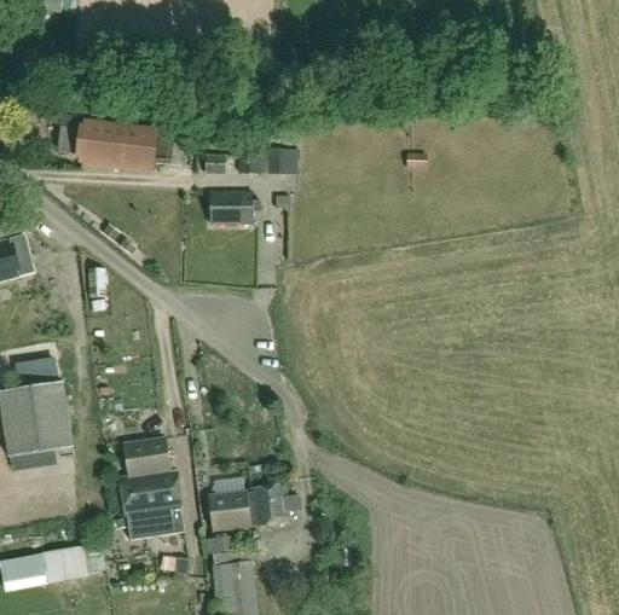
[(0,112),(24,117),(25,109),(3,105),(4,104),(0,103),(0,112)]
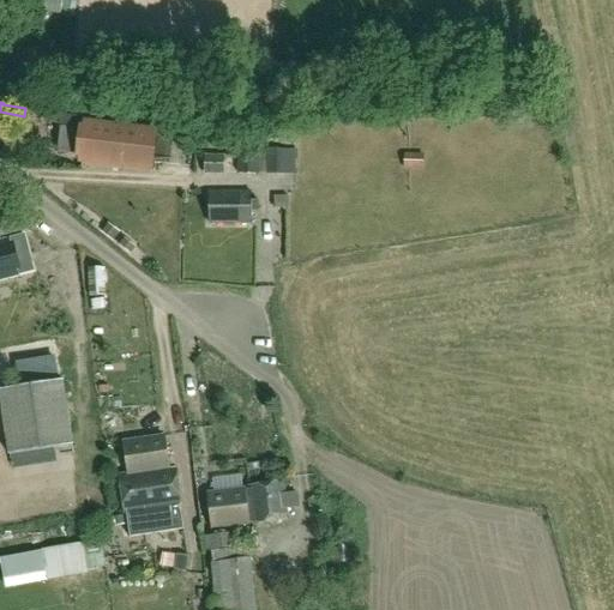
[(149,164),(149,159),(190,164),(193,133),(152,130),(85,121),(82,157),(149,164)]
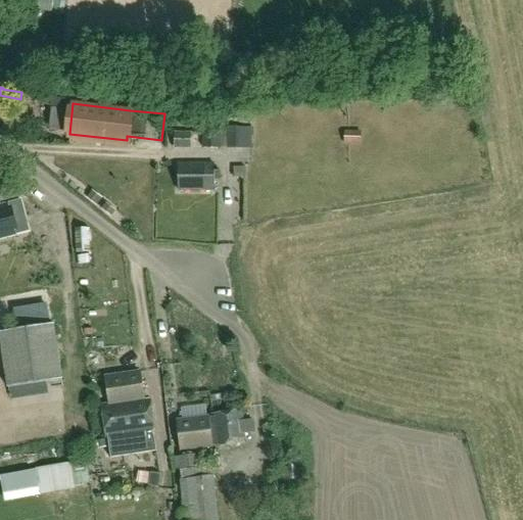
[(8,113),(1,128),(13,135),(21,121),(8,113)]
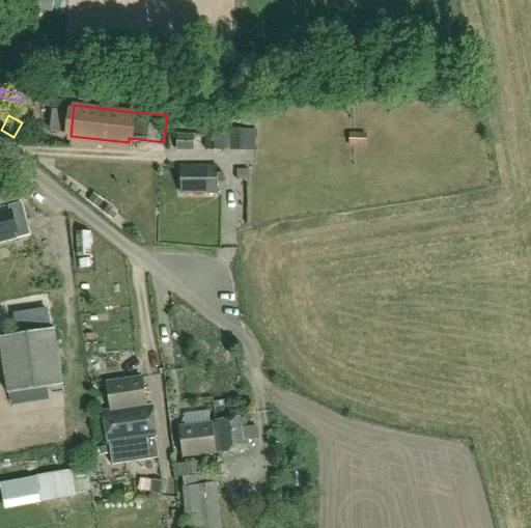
[(341,132),(360,131),(359,118),(341,119),(341,132)]
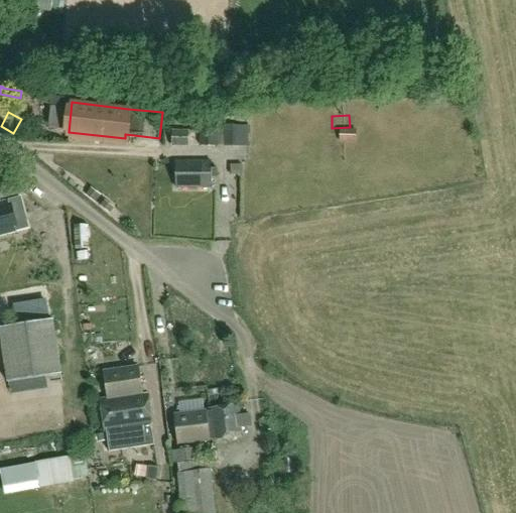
[(250,143),(250,122),(225,122),(225,144),(250,143)]
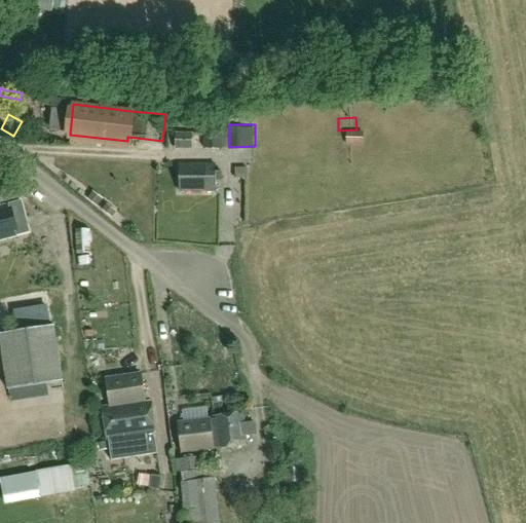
[(223,147),(223,128),(202,129),(203,148),(223,147)]
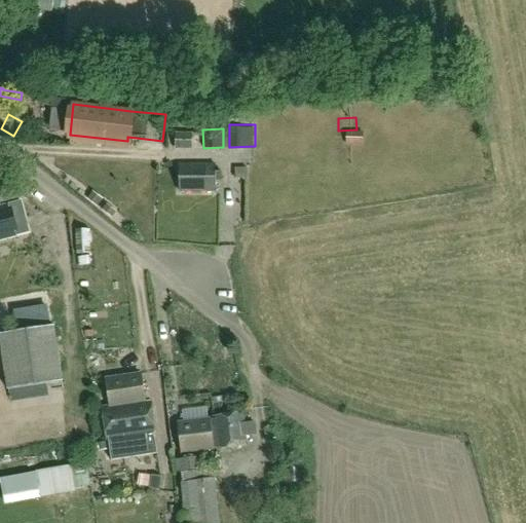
[(175,131),(174,147),(192,148),(193,131),(175,131)]
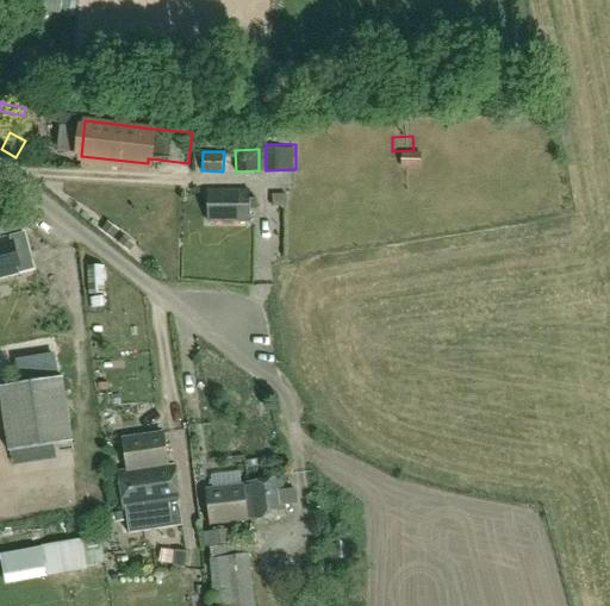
[(209,219),(248,219),(248,188),(209,188),(209,219)]
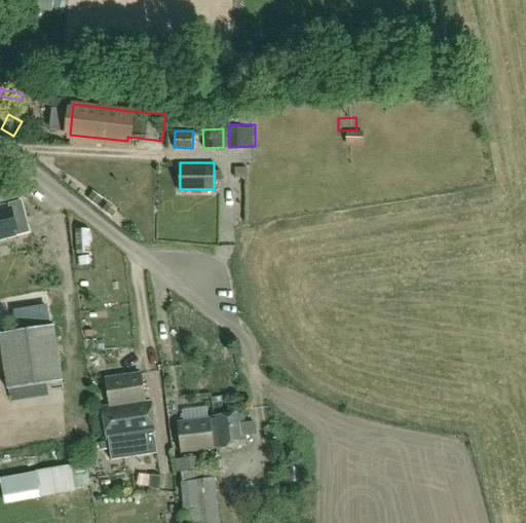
[(0,236),(16,233),(28,230),(25,218),(21,199),(0,204),(0,236)]
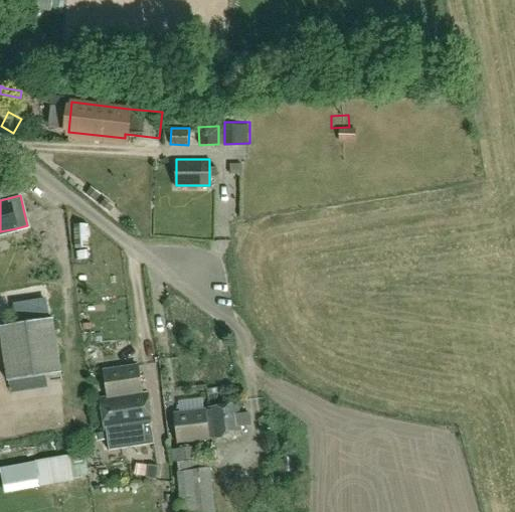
[(73,223),(74,246),(89,246),(88,223),(73,223)]
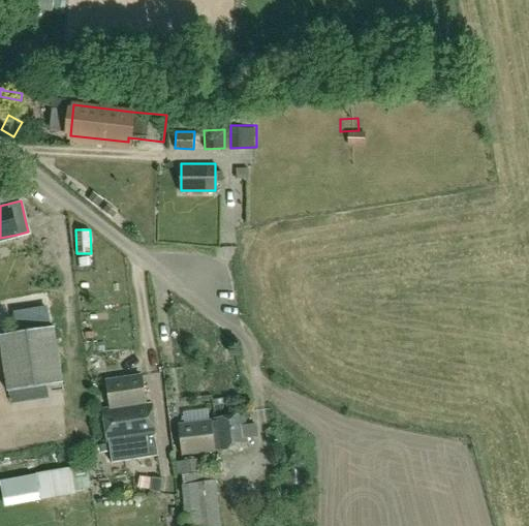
[(0,333),(0,347),(6,389),(63,379),(55,325),(0,333)]
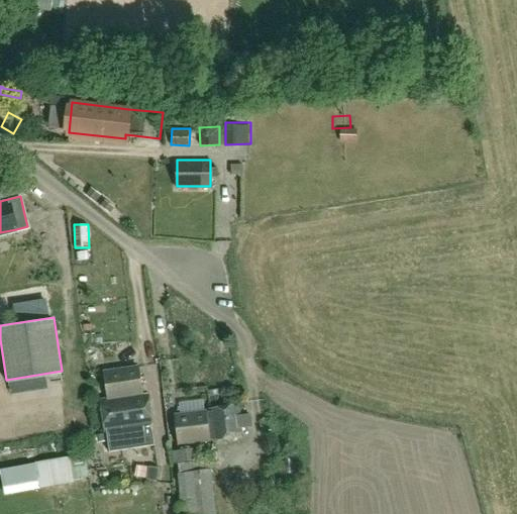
[(137,366),(104,371),(108,398),(100,399),(105,431),(106,431),(109,451),(154,444),(151,424),(152,424),(147,392),(141,392),(137,366)]
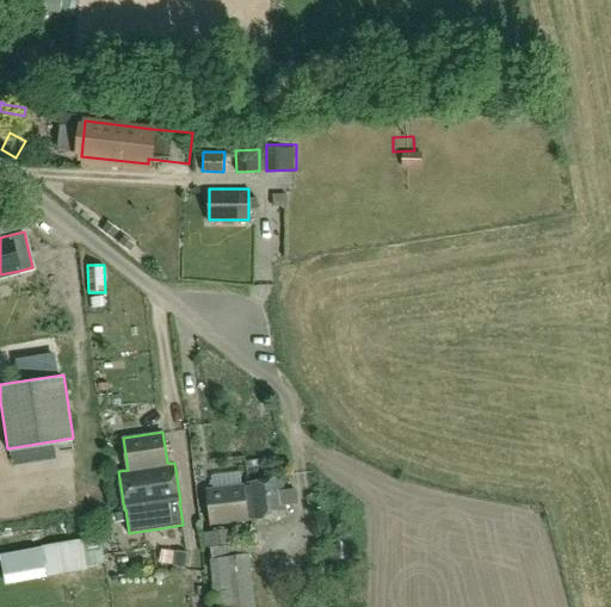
[(252,520),(287,515),(284,503),(296,502),(295,488),(283,489),(282,477),(247,482),(247,484),(242,485),(242,484),(211,489),(215,522),(252,519),(252,520)]
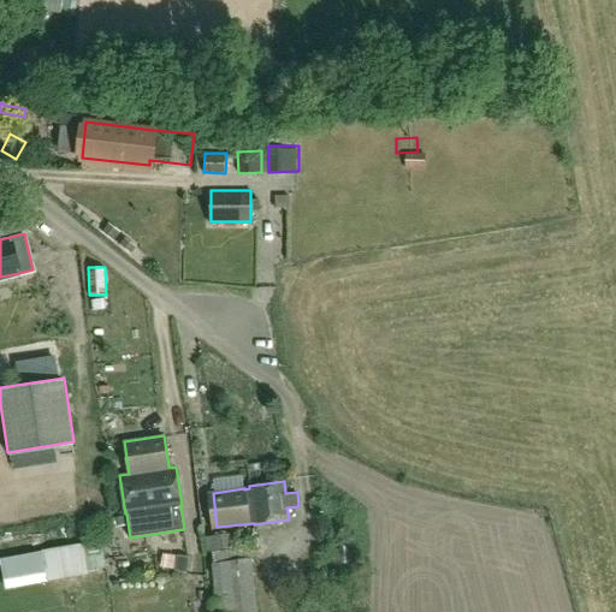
[(256,611),(250,544),(240,545),(237,530),(203,534),(206,550),(208,550),(214,611),(256,611)]
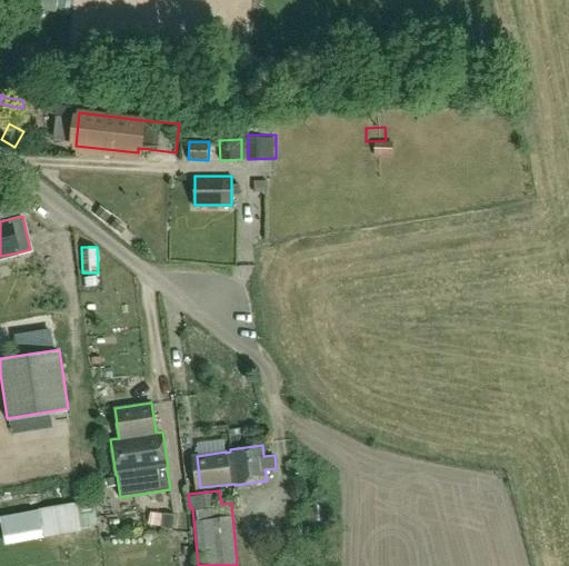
[(92,498),(77,500),(80,526),(97,523),(92,498)]
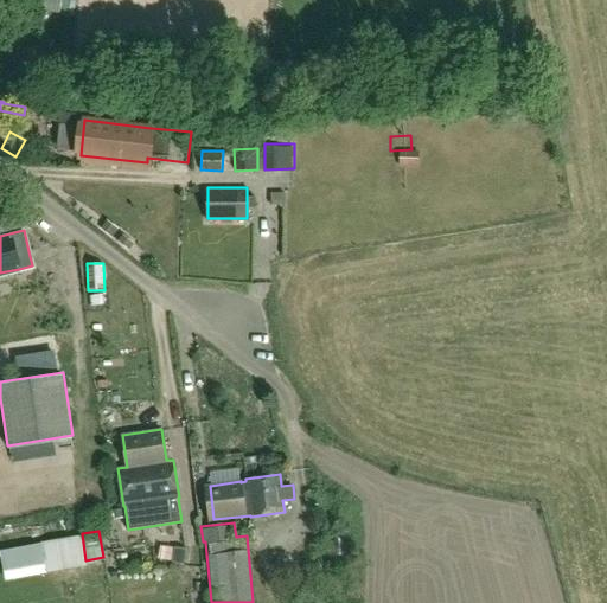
[(44,553),(46,569),(87,562),(85,560),(82,533),(81,533),(42,540),(44,553)]
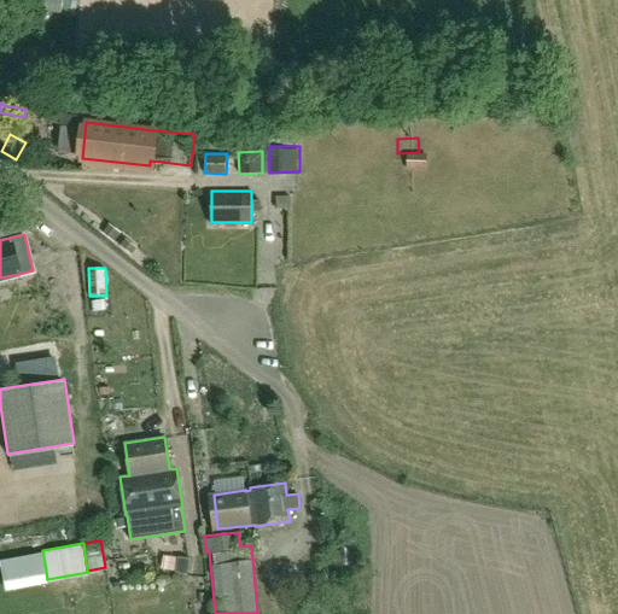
[(175,569),(186,572),(190,557),(178,555),(175,569)]
